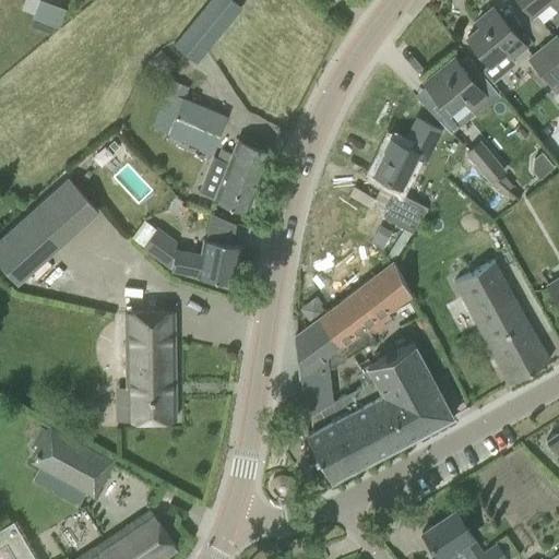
[(39,0),(33,16),(59,26),(64,10),(39,0)]
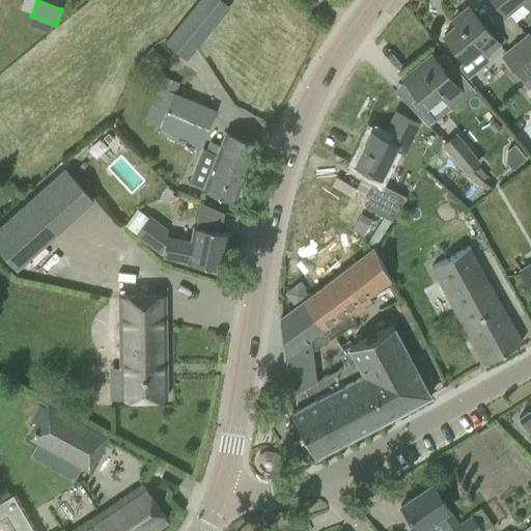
[(187,58),(228,7),(220,0),(199,0),(166,42),(187,58)]
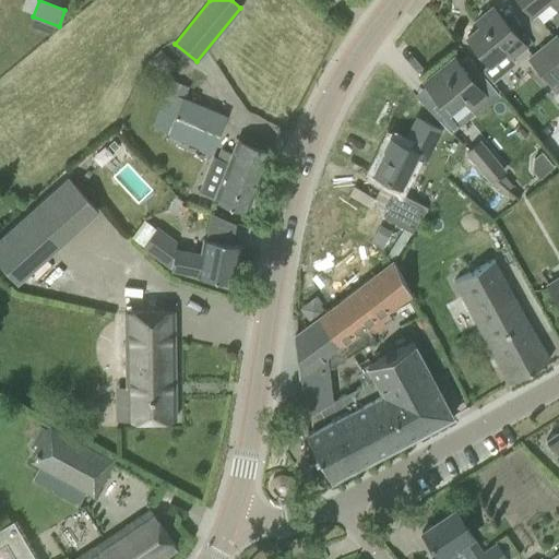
[(558,0),(520,0),(539,24),(558,7),(558,0)]
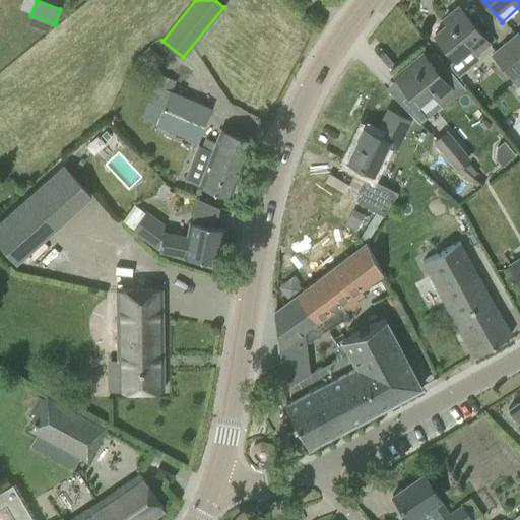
[(448,65),(458,76),(478,59),(474,54),(488,43),(458,7),(443,19),(446,24),(434,35),(455,59),(448,65)]
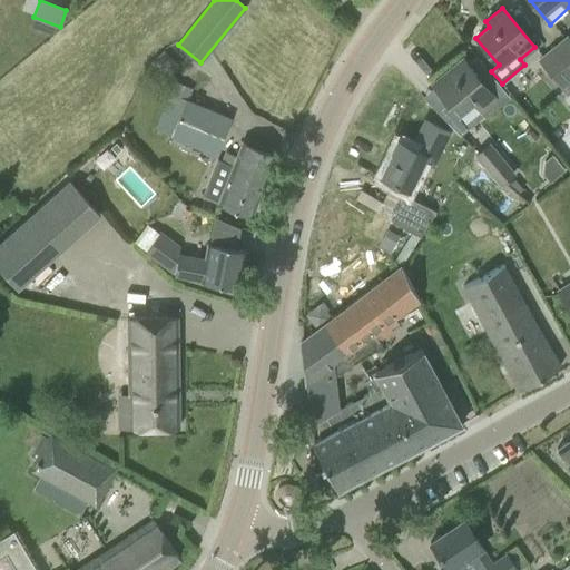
[(552,48),(569,69),(569,40),(567,36),(552,48)]
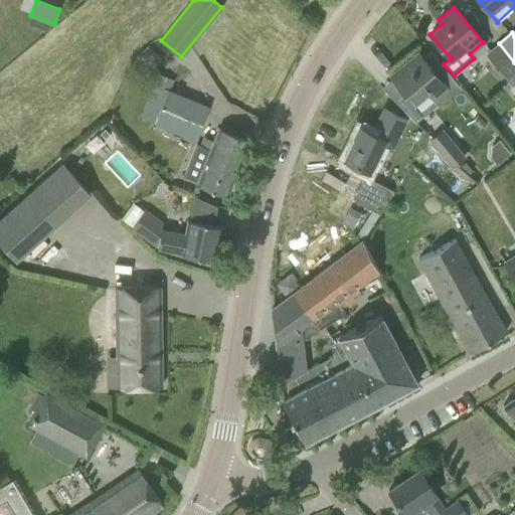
[(514,62),(499,43),(487,53),(514,88),(514,62)]
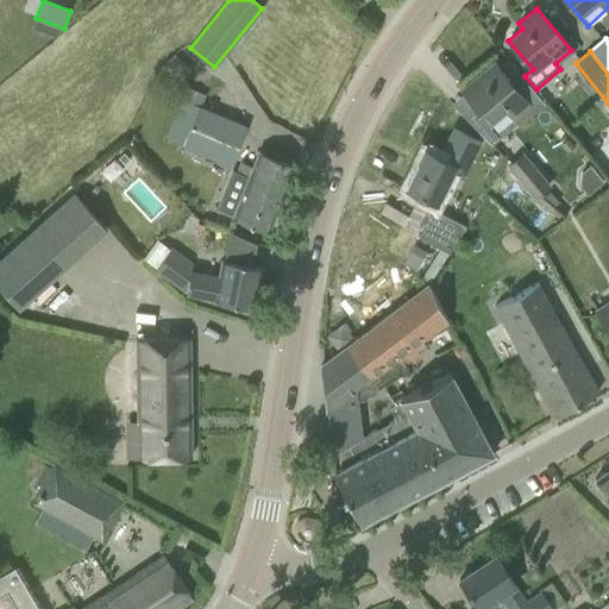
[(494,63),(463,89),(478,108),(488,120),(504,107),(513,118),(519,124),(544,102),(508,61),(498,68),(494,63)]
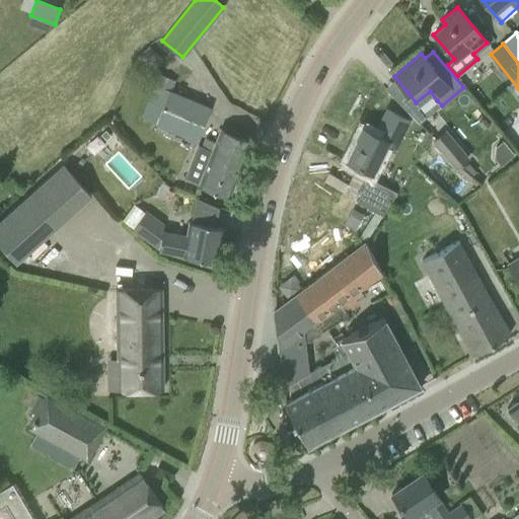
[(211,108),(170,92),(175,81),(158,74),(141,117),(155,123),(155,125),(197,142),(211,108)]
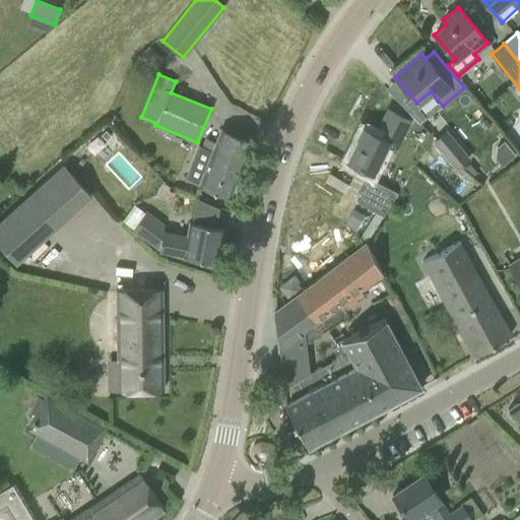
[(394,150),(409,120),(387,110),(375,134),(363,128),(347,160),(372,173),(385,146),(394,150)]
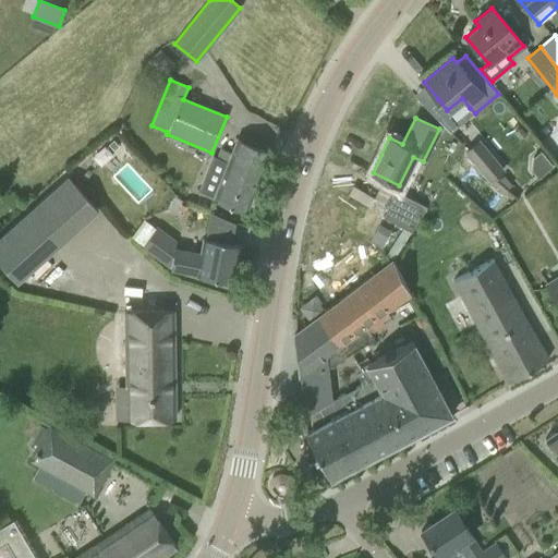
[(213,156),(198,191),(214,197),(213,198),(226,204),(246,213),(270,150),(238,137),(231,153),(221,148),(217,158),(213,156)]
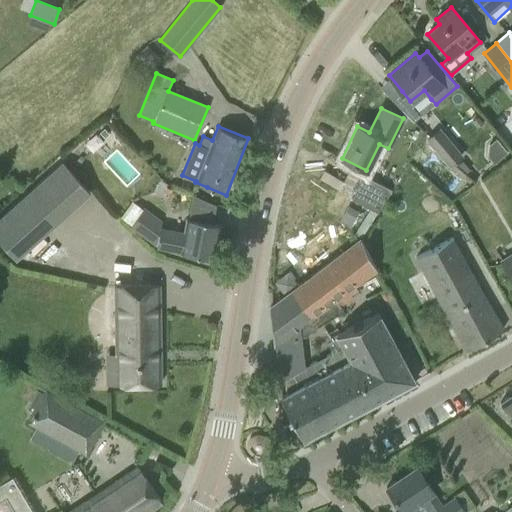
[(100,152),(120,140),(112,127),(92,138),(100,152)]
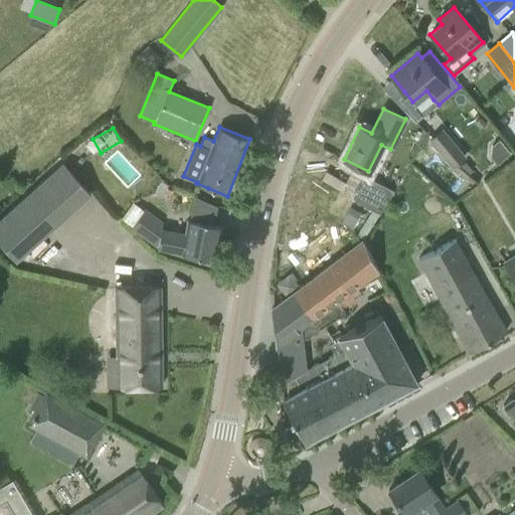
[(453,166),(464,157),(442,130),(430,140),(453,166)]
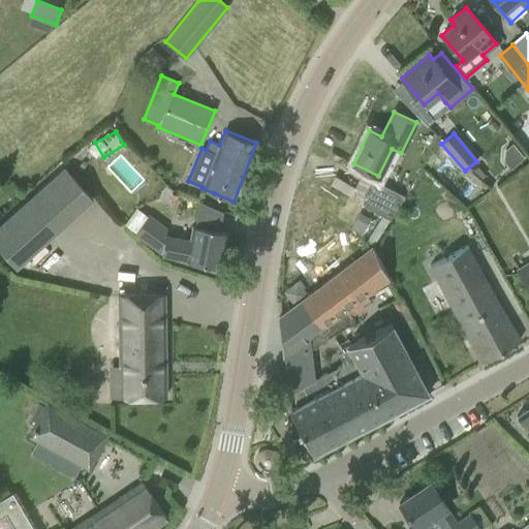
[(0,249),(17,269),(94,199),(65,166),(0,224),(0,249)]
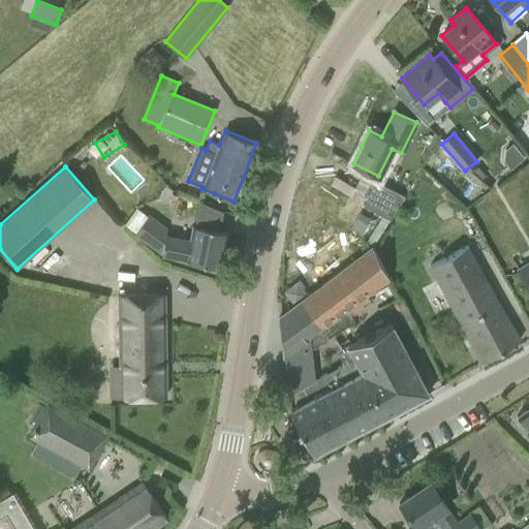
[(363,206),(390,219),(404,195),(375,181),(363,206)]
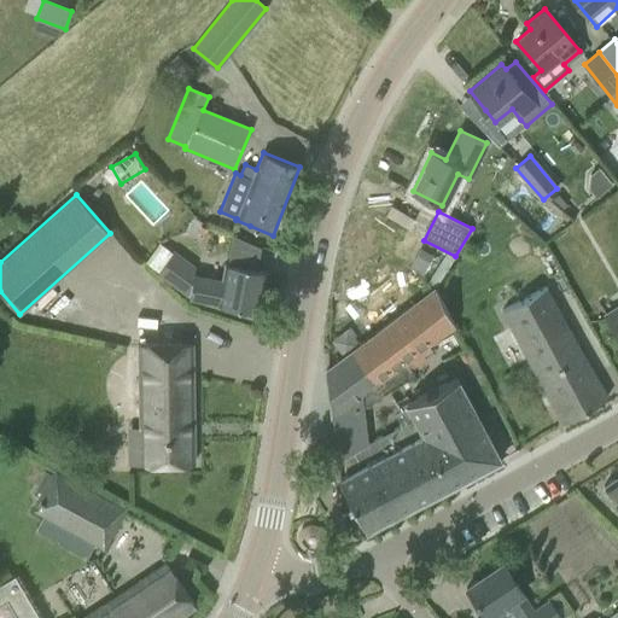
[(258,312),(266,270),(226,263),(222,280),(193,275),(196,268),(159,243),(145,262),(159,272),(157,274),(188,297),(188,298),(217,303),(217,304),(258,312)]
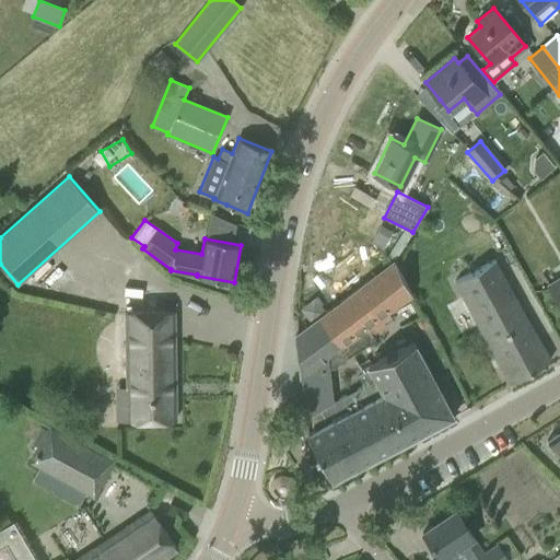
[(381,226),(374,237),(385,244),(392,232),(381,226)]
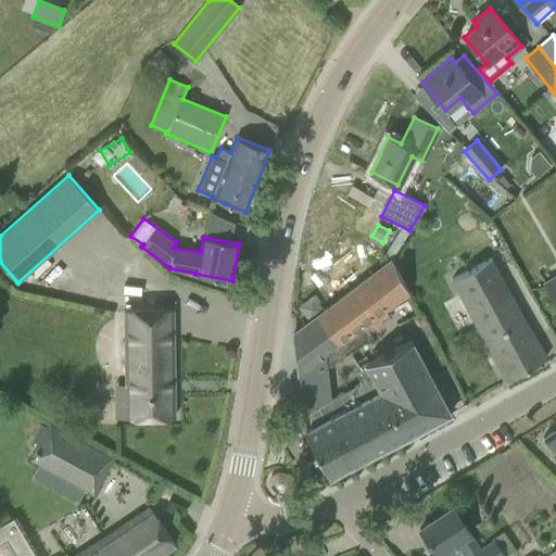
[(293,333),(298,374),(324,354),(325,366),(373,337),(364,324),(407,291),(391,258),(293,333)]
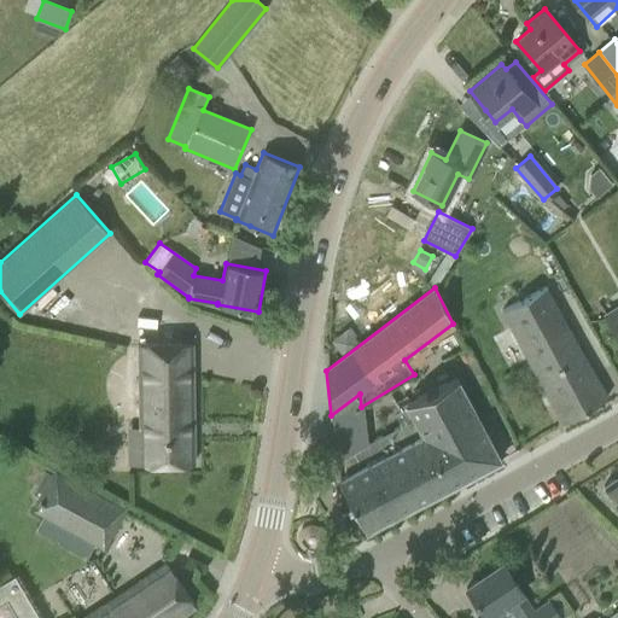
[(594,377),(587,361),(546,287),(501,310),(549,403),(561,424),(607,397),(594,377)]
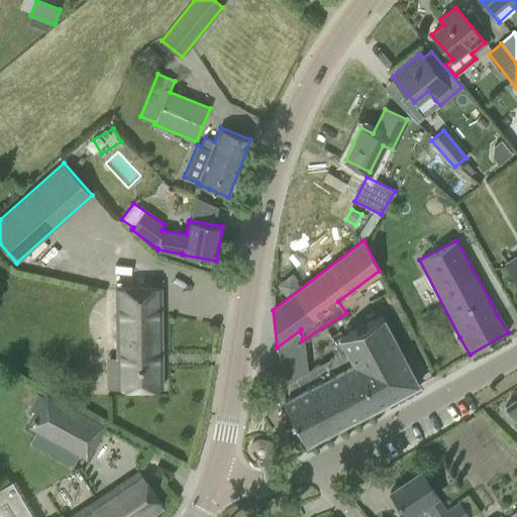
[(516,256),(507,264),(516,281),(516,256)]
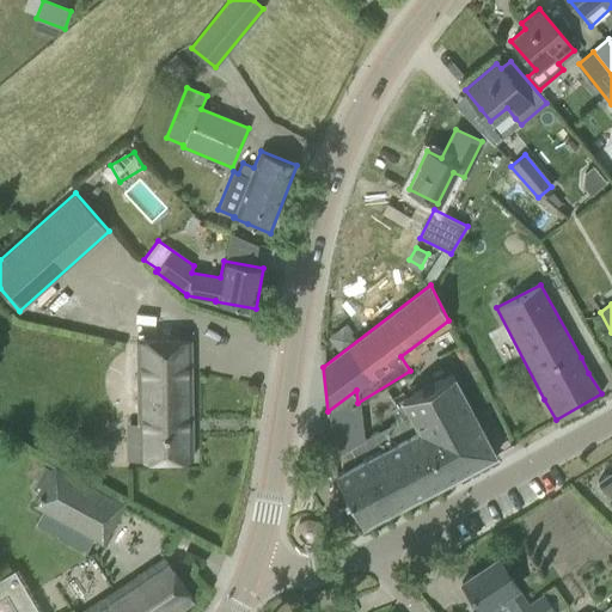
[(191,458),(190,342),(136,342),(138,458),(191,458)]
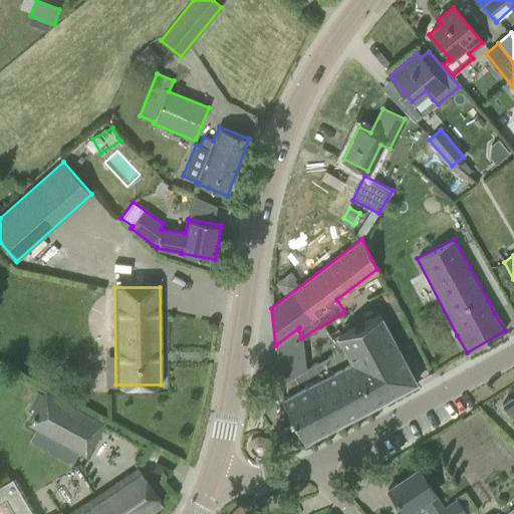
[(406,363),(379,314),(330,338),(337,351),(304,369),(300,338),(299,327),(275,345),(281,399),(302,440),(416,381),(406,363)]
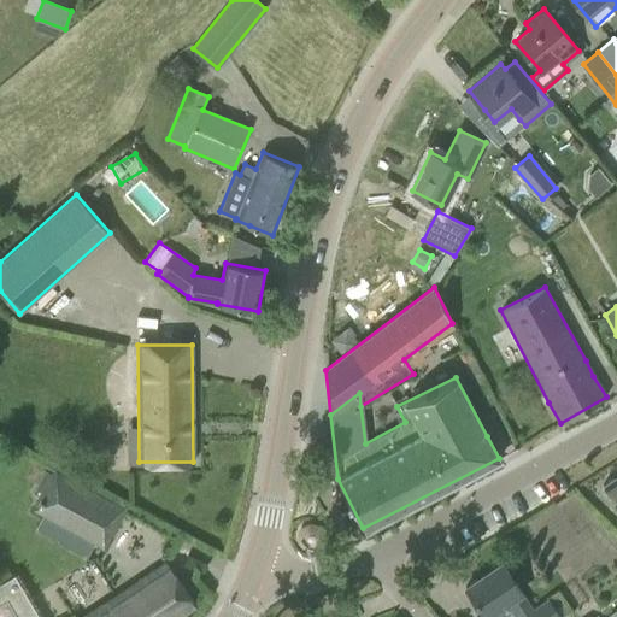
[(127,510),(54,470),(52,475),(46,471),(33,494),(39,498),(33,509),(105,548),(127,510)]
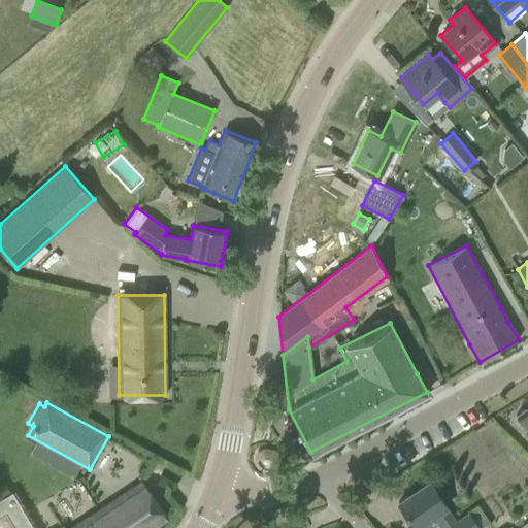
[(527,406),(516,416),(527,433),(527,406)]
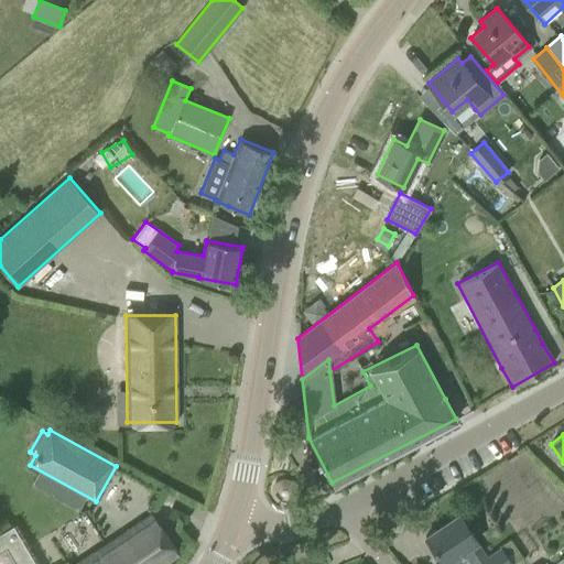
[(163,563),(179,554),(151,513),(75,563),(163,563)]
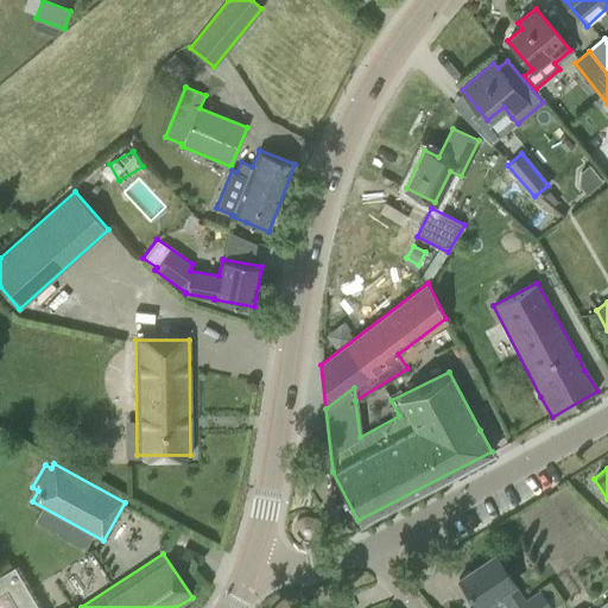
[(479,607),(500,594),(508,607),(553,607),(555,607),(542,590),(525,601),(494,555),(458,578),(477,607),(479,607)]
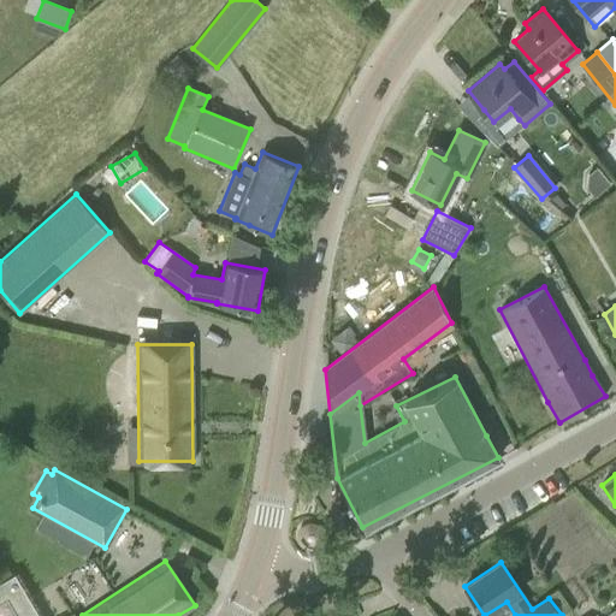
[(39,615),(13,573),(0,581),(0,603),(6,600),(15,615),(39,615)]
